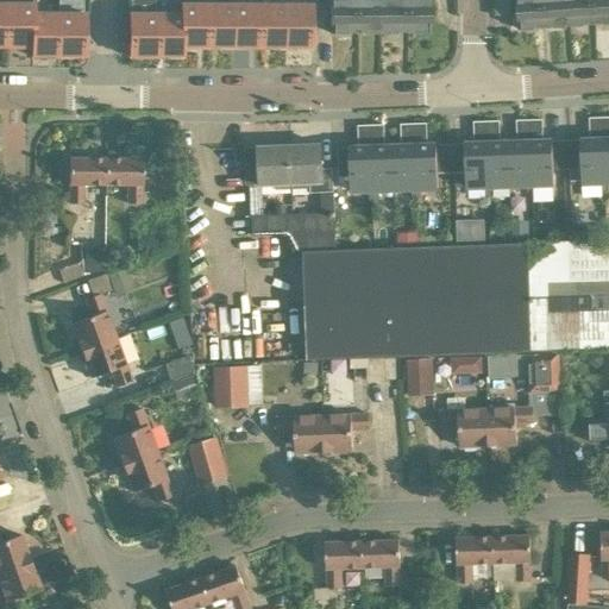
[(355,33),(353,0),(328,0),(330,33),(355,33)]
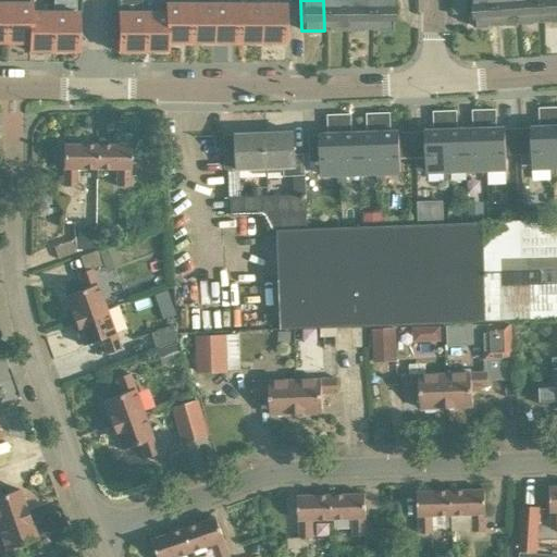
[(347,0),(323,0),(324,31),(347,31),(347,0)]
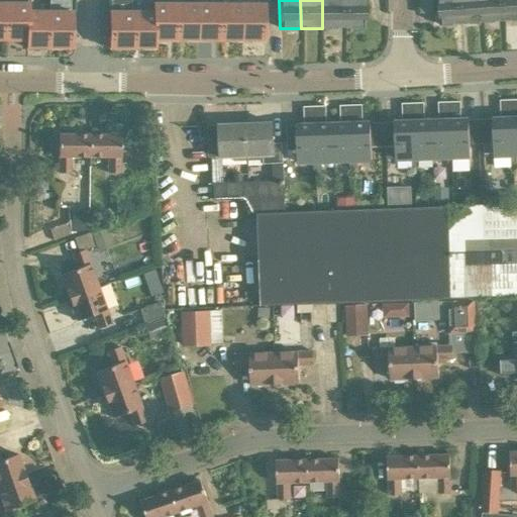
[(343,0),(322,0),(322,28),(344,28),(343,0)]
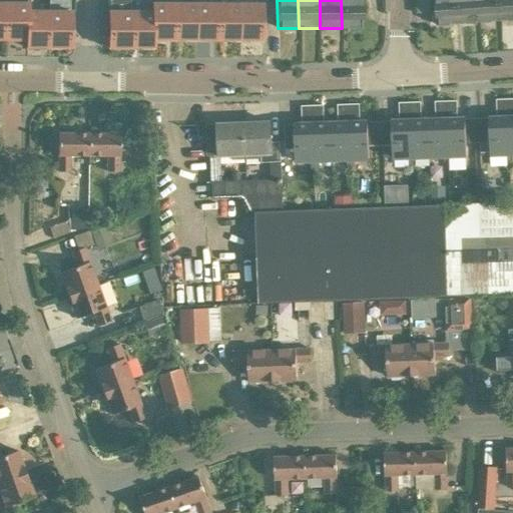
[(362,0),(341,0),(342,28),(363,27),(362,0)]
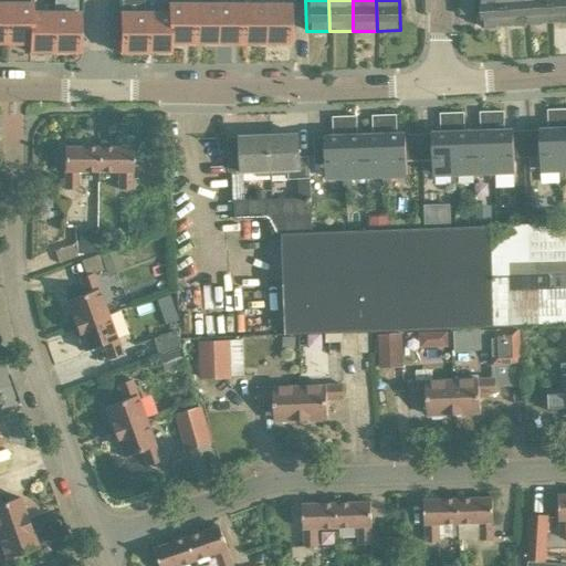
[(505,25),(503,0),(479,0),(482,28),(505,25)]
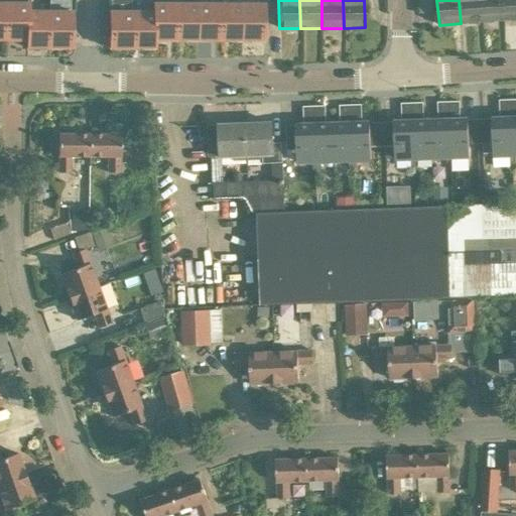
[(480,0),(459,0),(461,23),(482,22),(480,0)]
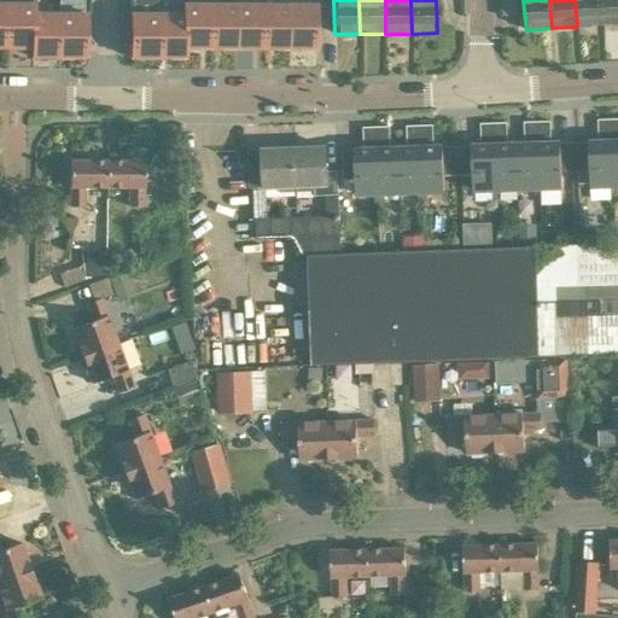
[(601,0),(575,0),(577,27),(604,24),(601,0)]
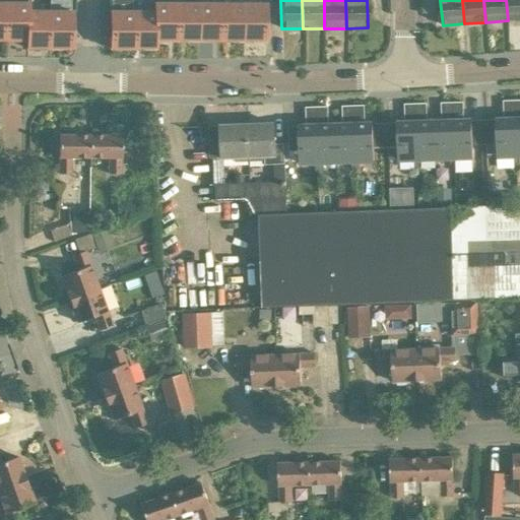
[(519,0),(506,0),(508,20),(519,19),(519,0)]
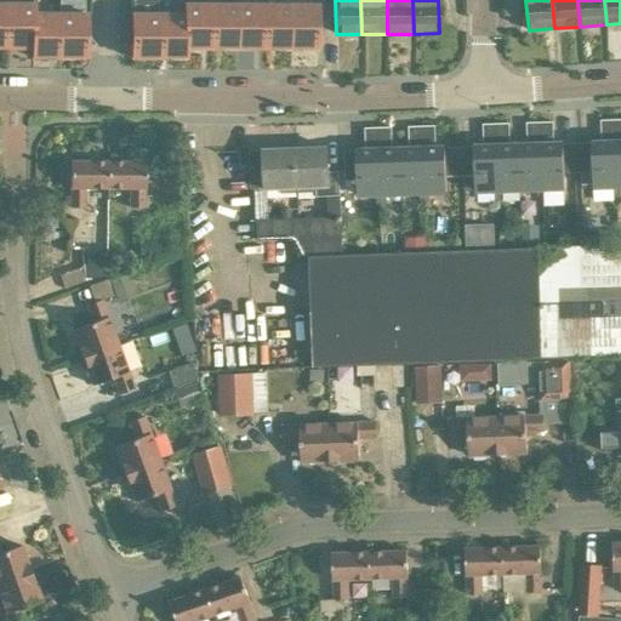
[(34,4),(6,4),(6,47),(32,49),(33,49),(33,13),(34,13),(34,4)]
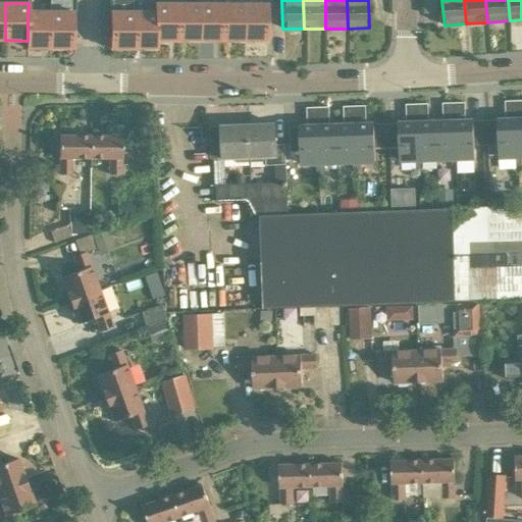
[(177,4),(155,4),(155,12),(155,41),(156,41),(177,41),(177,4)]
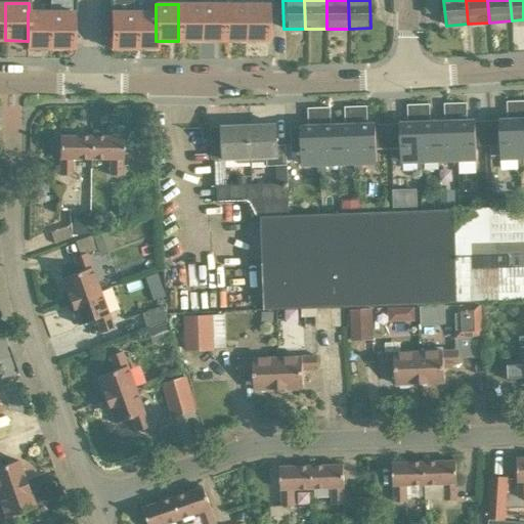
[(201,4),(178,4),(178,41),(201,41),(201,4)]
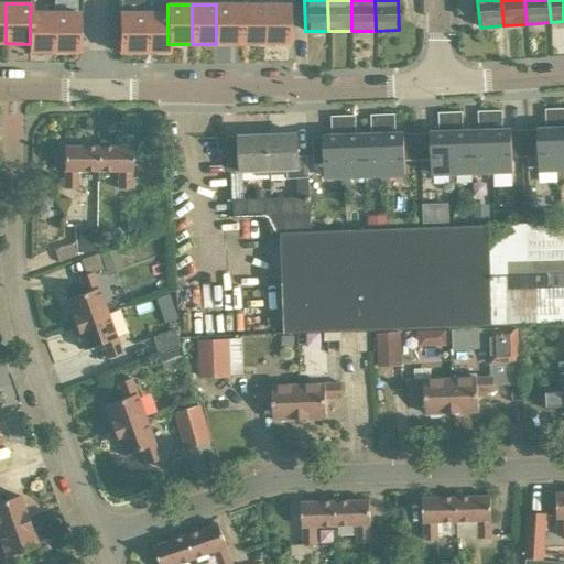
[(239,44),(239,4),(216,4),(216,44),(239,44)]
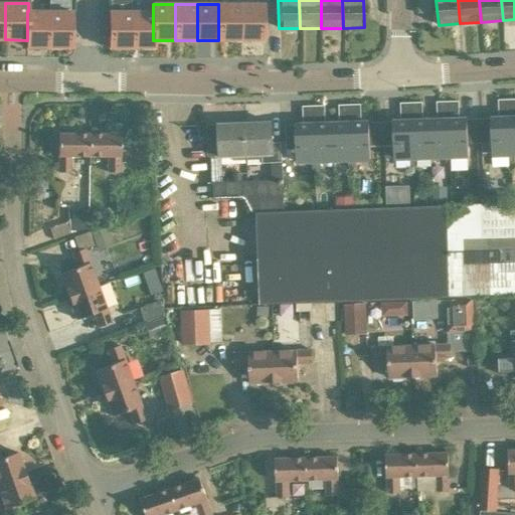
[(240,40),(240,4),(218,4),(218,40),(240,40)]
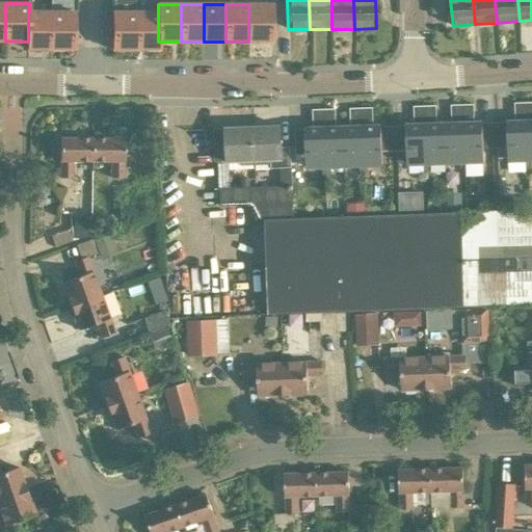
[(272,42),(272,4),(248,4),(248,42),(272,42)]
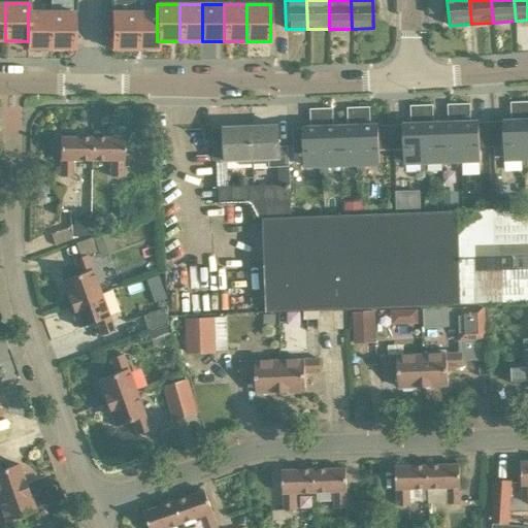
[(29,11),(28,11),(28,41),(27,41),(27,50),(51,50),(51,11),(29,11)]
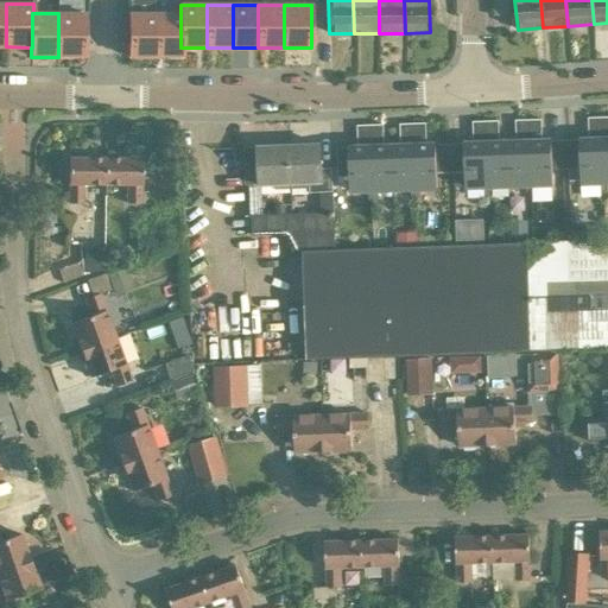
[(84,13),(58,13),(58,57),(84,57),(84,13)]
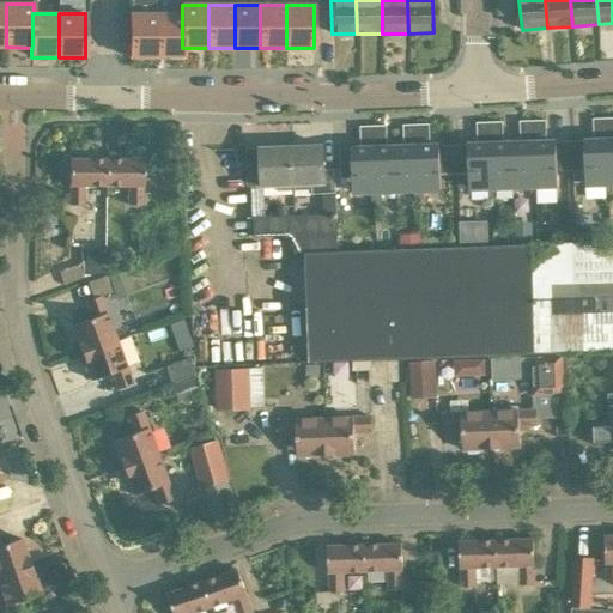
[(157,14),(129,14),(129,58),(157,58),(157,14)]
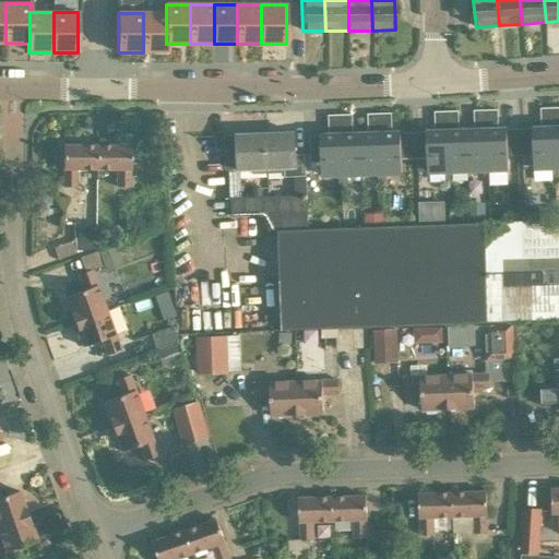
[(166,13),(143,13),(143,52),(167,52),(167,44),(166,44),(166,13)]
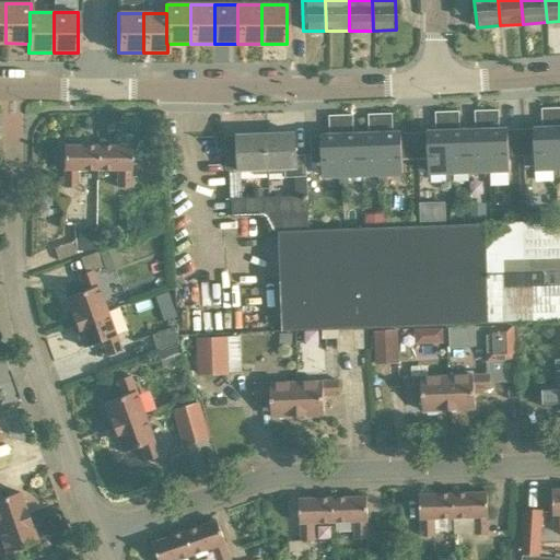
[(551,178),(556,178),(553,108),(541,108),(541,128),(534,129),(535,168),(551,168),(551,178)]
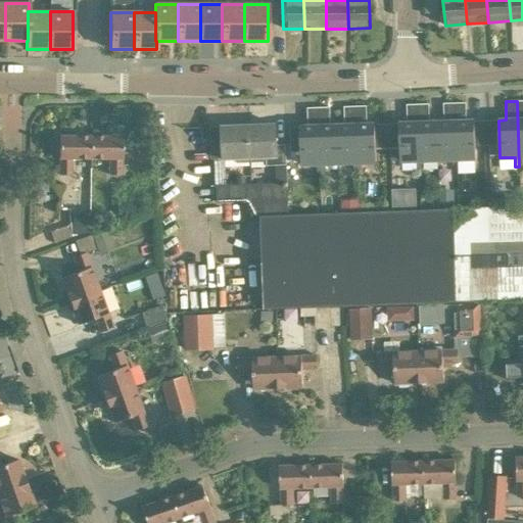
[(444,122),(436,123),(437,159),(453,159),(453,170),(457,170),(455,102),(443,103),(444,122)]
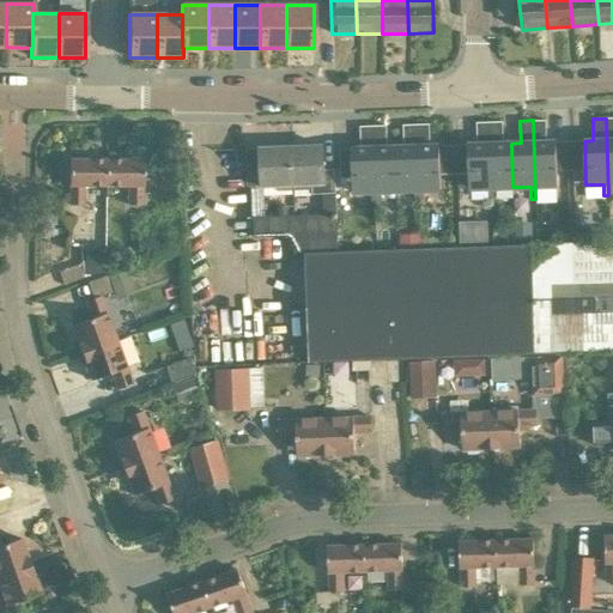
[(545,120),(533,120),(535,199),(540,199),(539,187),(557,186),(554,141),(546,143),(545,120)]
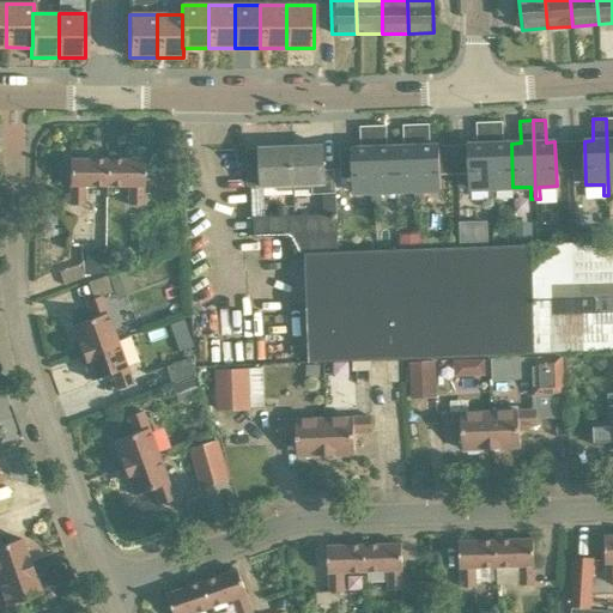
[(503,121),(489,122),(491,200),(497,200),(496,188),(513,187),(511,144),(503,144),(503,121)]
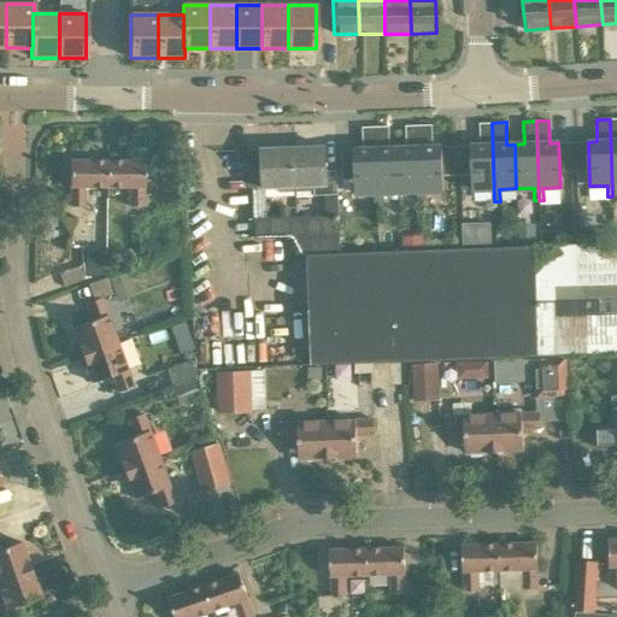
[(494,201),(492,123),(480,123),(480,146),(470,146),(472,189),(491,189),(491,201),(494,201)]
